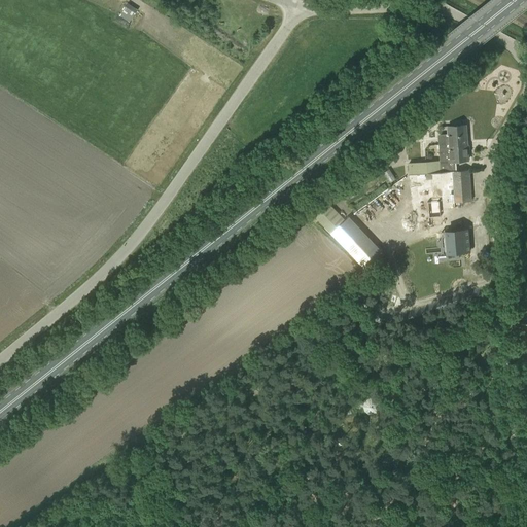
[(131,20),(138,10),(128,3),(120,12),(131,20)]
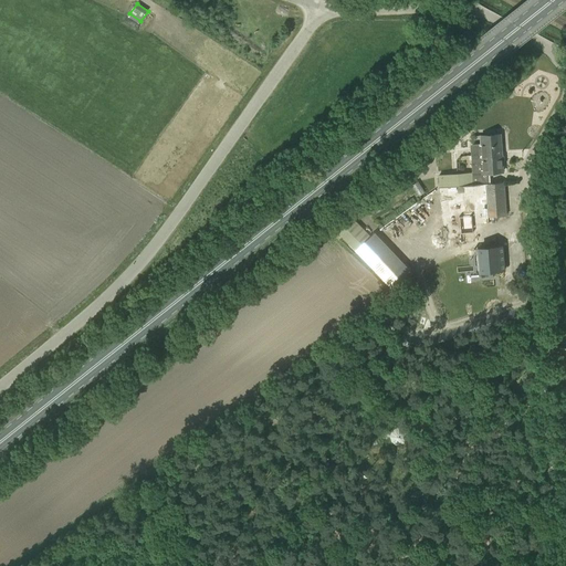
[(439,175),(440,187),(486,184),(490,184),(490,173),(502,171),(500,134),(481,136),(482,145),(472,145),(472,155),(473,174),(463,175),(463,174),(439,175)]
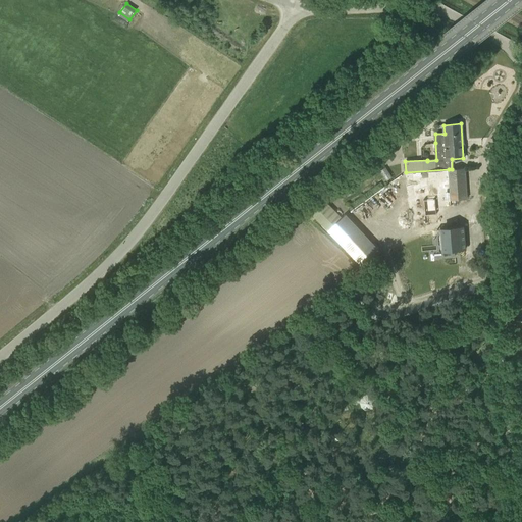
[(451,200),(467,199),(465,168),(452,169),(449,169),(451,200)]
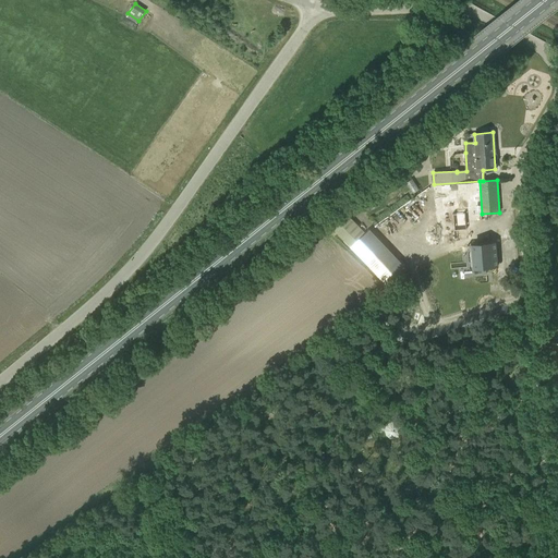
[(452,214),(455,230),(466,230),(465,213),(452,214)]
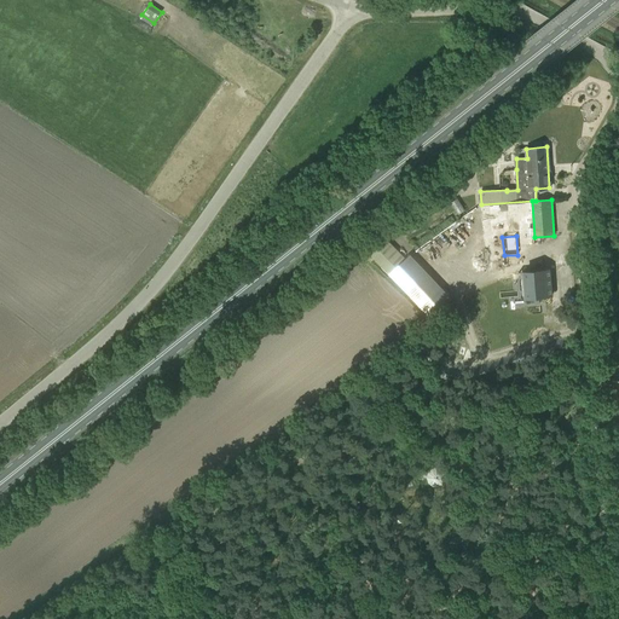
[(388,275),(411,256),(409,254),(405,258),(386,238),(369,255),(388,275)]
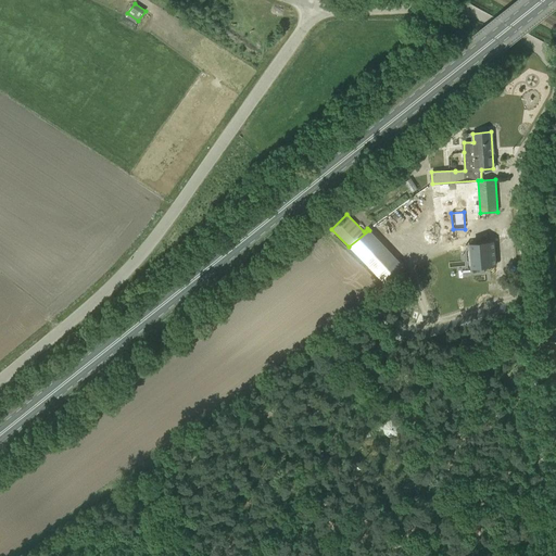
[(369,230),(349,247),(386,285),(404,266),(369,230)]
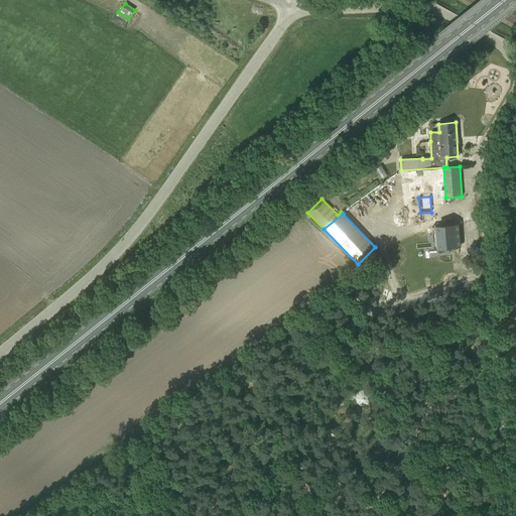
[(461,246),(459,225),(436,227),(438,248),(461,246)]
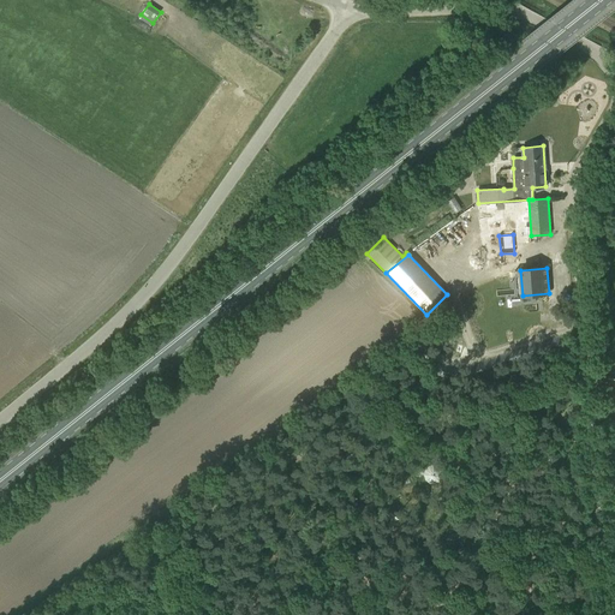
[(614,394),(614,377),(608,377),(608,381),(603,381),(602,392),(607,392),(607,394),(614,394)]
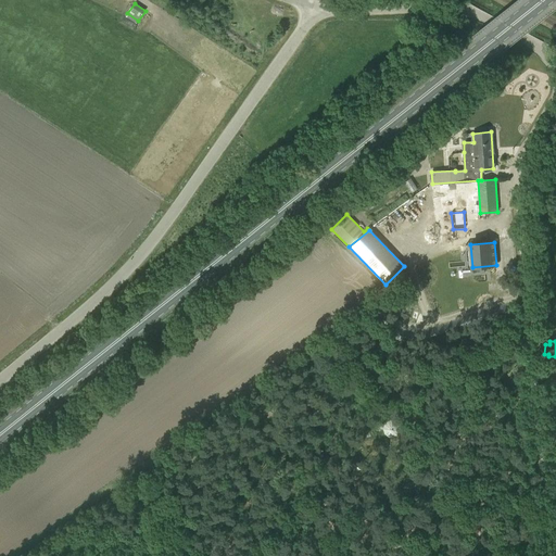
[(383,429),(384,433),(388,436),(393,437),(396,436),(400,432),(401,428),(400,424),(396,420),(392,419),(388,421),(384,425),(383,429)]
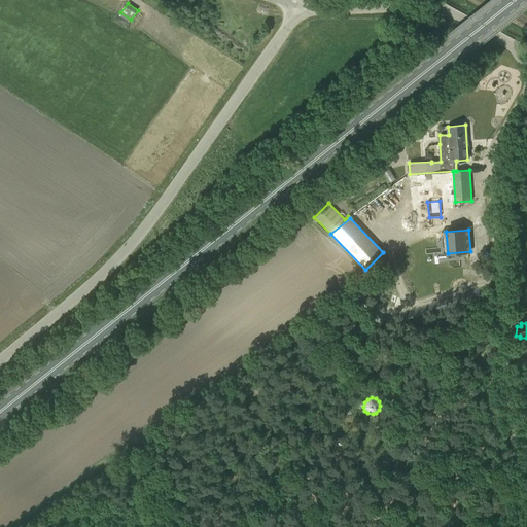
All buildings are outlined.
